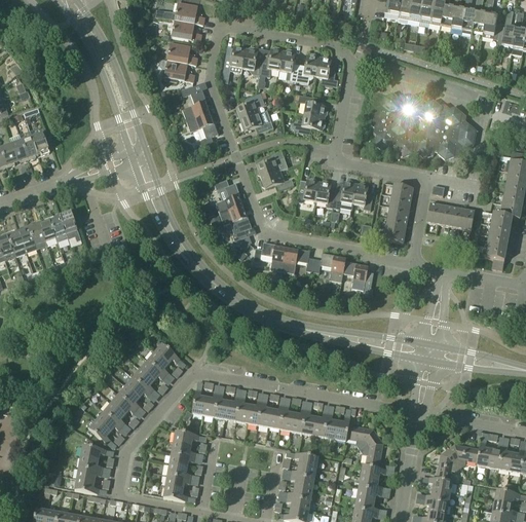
[(386,0),(385,11),(399,14),(402,0),(386,0)]
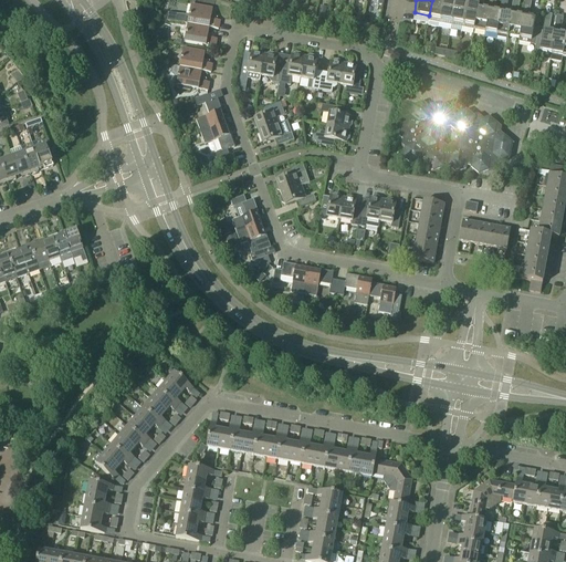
[(432,0),(429,16),(429,20),(440,22),(443,0),(432,0)]
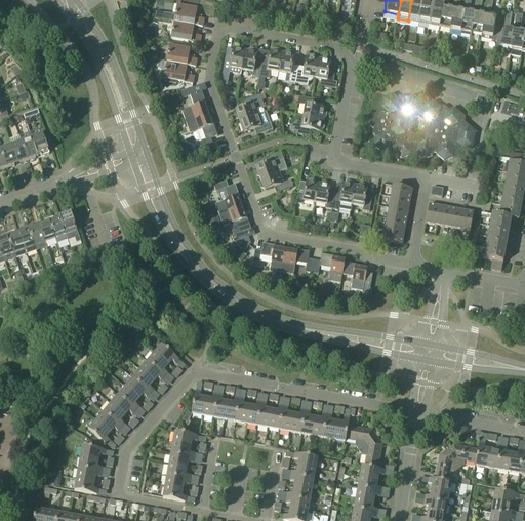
[(411,0),(408,21),(418,22),(422,0),(411,0)]
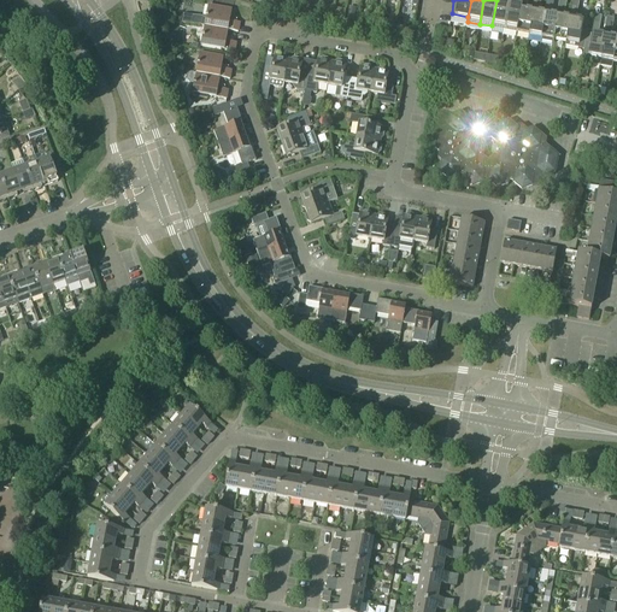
[(497,0),(492,25),(504,28),(509,1),(504,0),(497,0)]
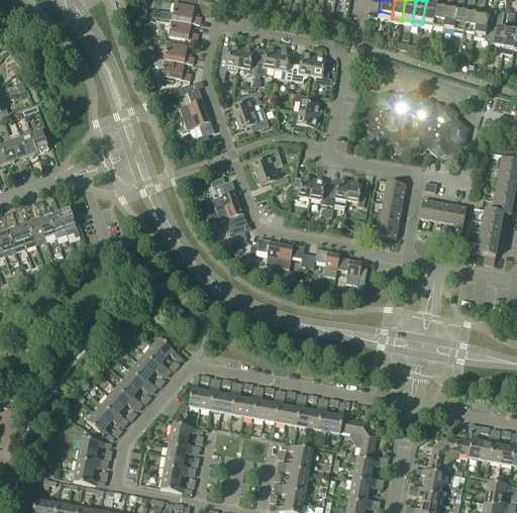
[(426,0),(426,1),(422,23),(432,25),(432,24),(433,24),(437,3),(436,3),(432,2),(433,0),(426,0)]
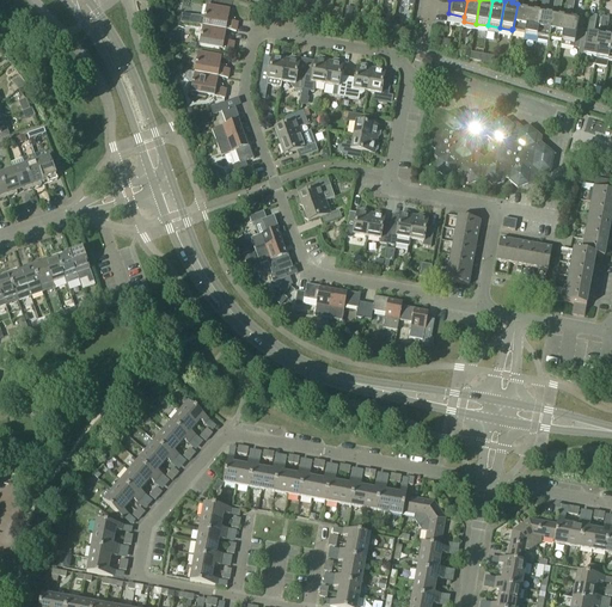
[(524,5),(524,0),(518,0),(516,4),(518,4),(513,29),(525,31),(530,10),(528,10),(524,8),(524,5)]
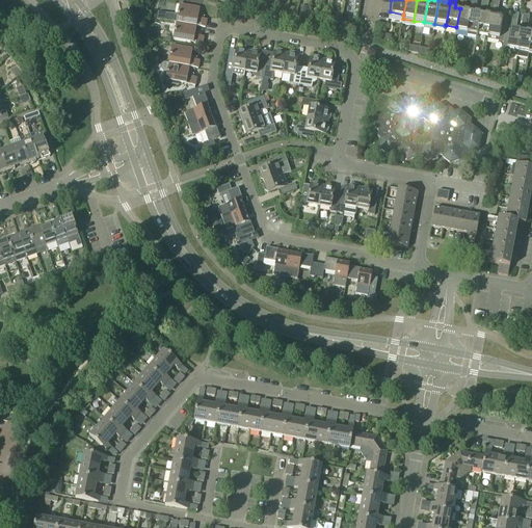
[(467,6),(466,6),(466,1),(460,0),(459,5),(460,5),(459,8),(460,8),(456,27),(456,31),(467,33),(468,29),(471,10),(470,10),(466,9),(467,6)]
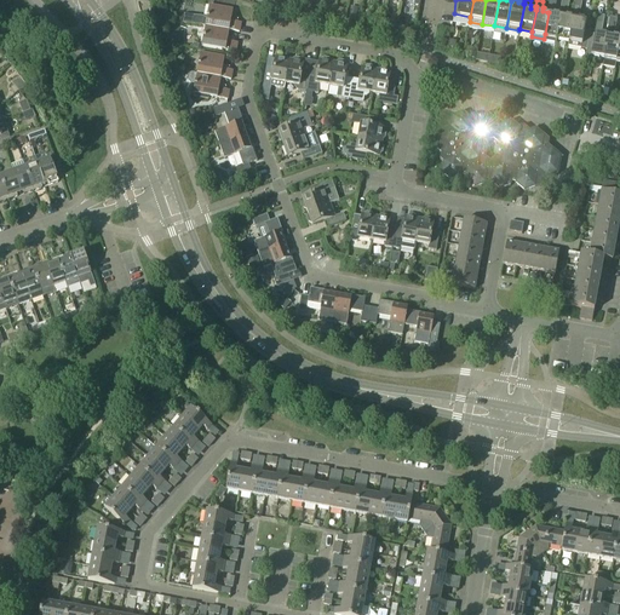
[(233,6),(208,3),(205,23),(229,27),(239,29),(241,19),(230,18),(233,6)]
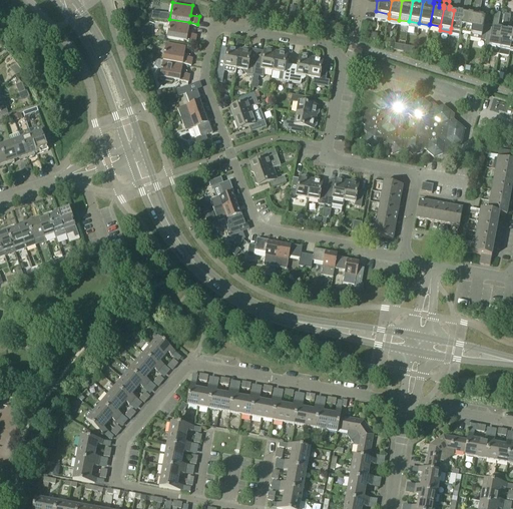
[(460,36),(461,30),(464,12),(460,11),(460,8),(459,8),(460,3),(454,2),(453,7),(454,7),(453,10),(454,10),(451,28),(450,32),(450,34),(460,36)]
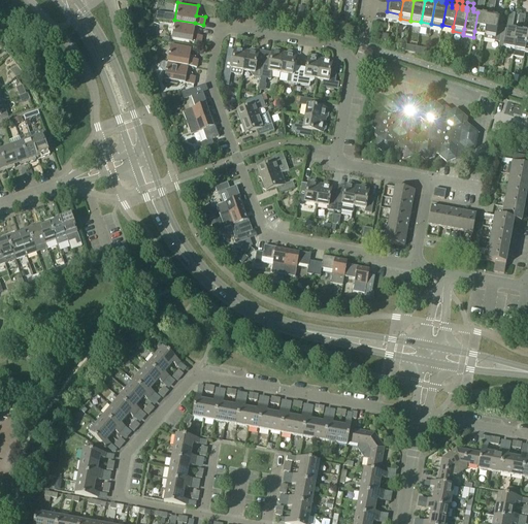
[(484,10),(483,10),(484,5),(477,4),(477,9),(477,12),(474,31),(485,33),(489,14),(488,13),(483,13),(484,10)]
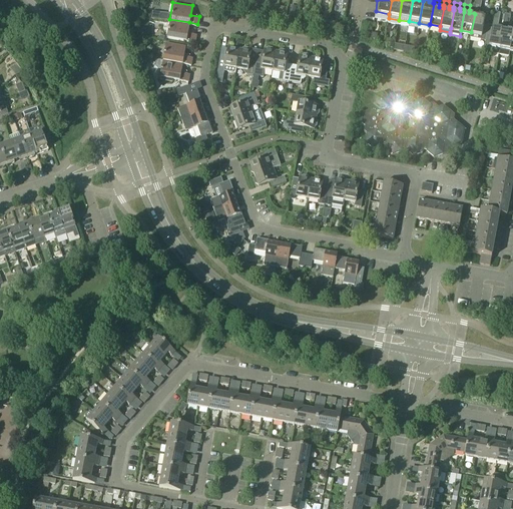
[(474,11),(475,11),(474,13),(475,14),(471,32),(471,35),(485,38),(488,22),(490,14),(479,12),(480,6),(475,5),(474,11)]
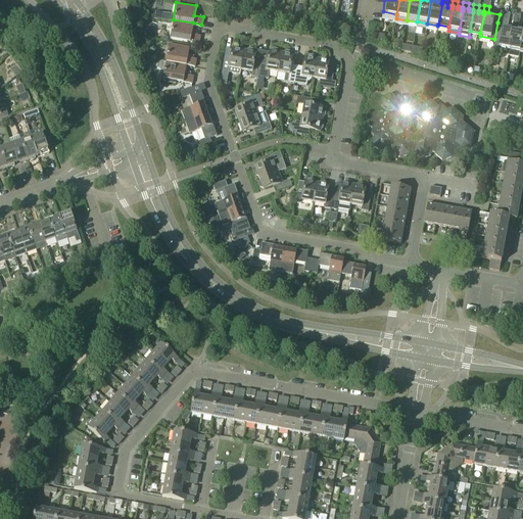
[(497,22),(494,39),(493,45),(498,45),(497,51),(509,53),(510,48),(513,29),(508,28),(509,26),(508,25),(509,20),(503,18),(502,24),(497,22)]
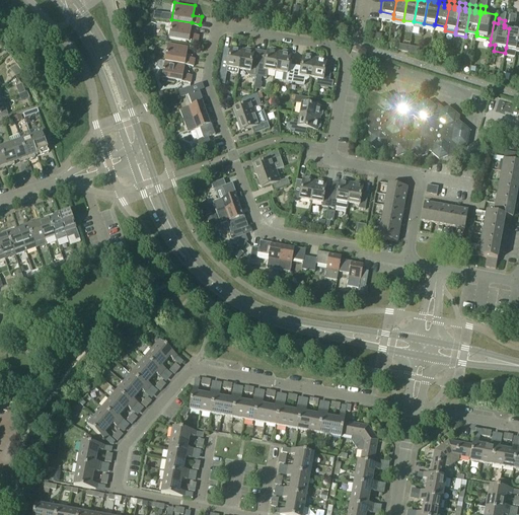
[(515,55),(516,50),(518,34),(518,29),(515,29),(515,27),(514,26),(516,20),(510,18),(509,20),(508,25),(509,25),(509,28),(506,48),(505,53),(515,55)]
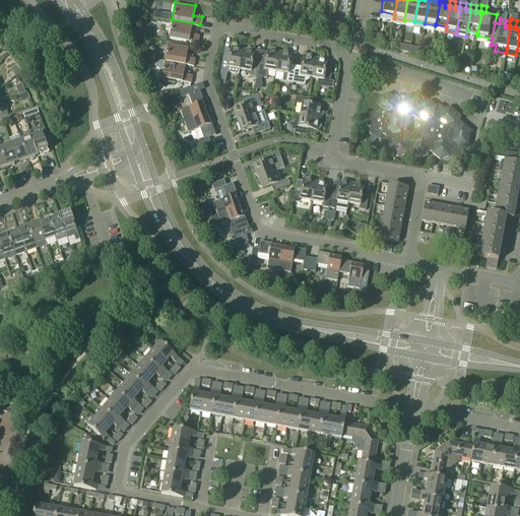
[(190,31),(192,22),(172,19),(169,36),(197,41),(199,34),(190,31)]
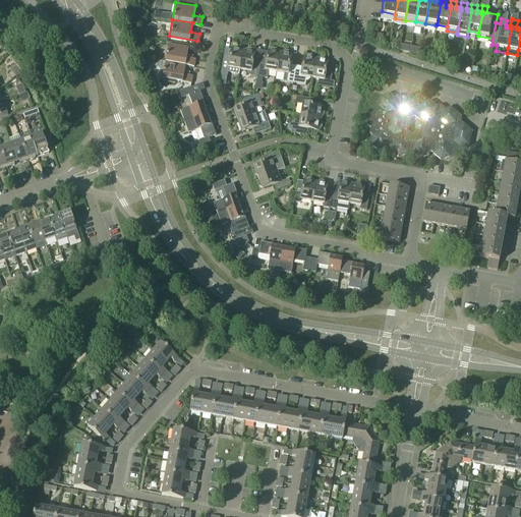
[(188,45),(168,42),(165,59),(185,63),(193,64),(195,56),(186,55),(188,45)]
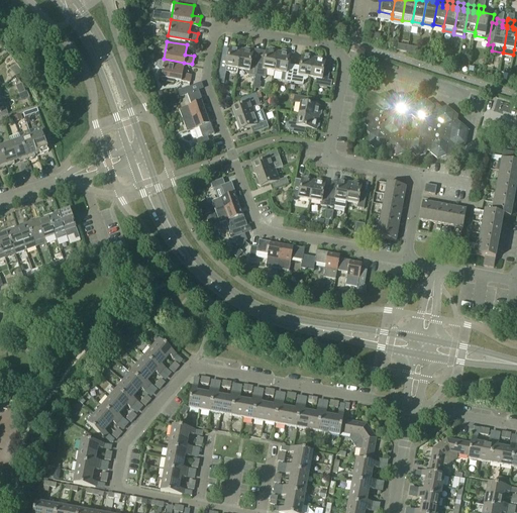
[(218,73),(225,74),(226,69),(236,71),(237,67),(241,46),(229,44),(228,54),(221,53),(218,73)]
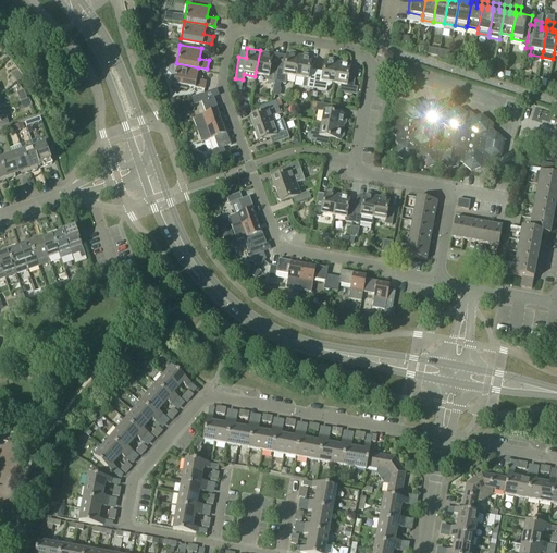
[(274,80),(277,63),(277,61),(271,60),(272,52),(271,52),(269,50),(264,49),(262,51),(260,50),(256,72),(264,73),(263,75),(267,77),(268,77),(274,80)]
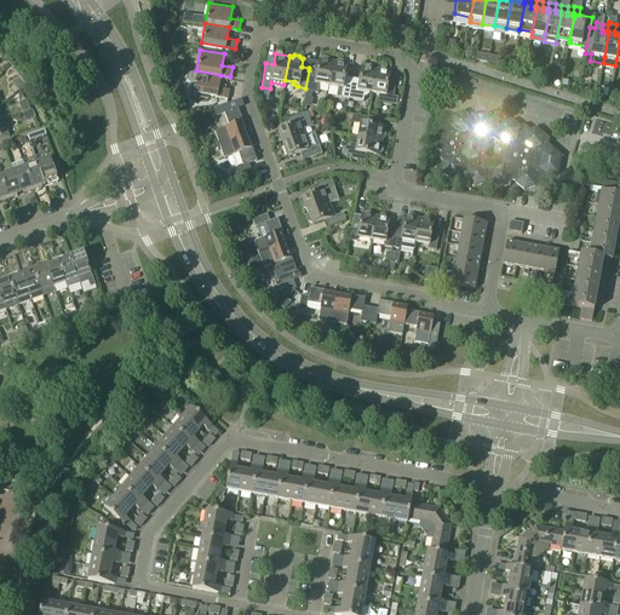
[(319,90),(320,81),(328,82),(333,58),(331,58),(328,56),(323,55),(321,57),(319,56),(316,69),(309,68),(309,70),(305,88),(319,90)]
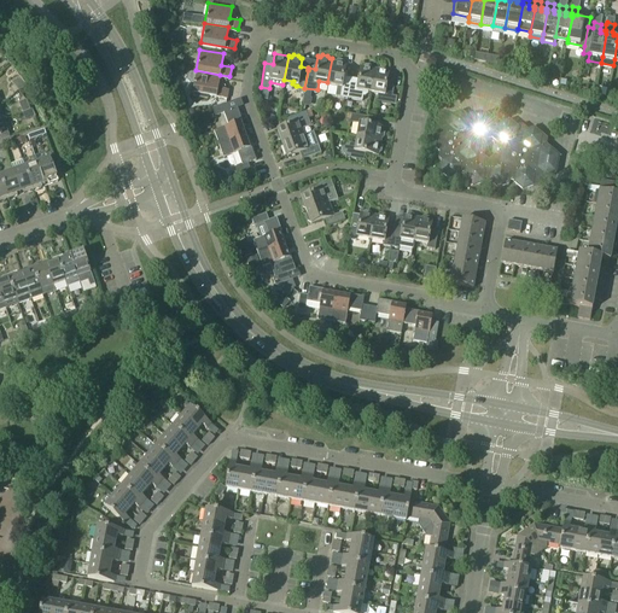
[(343,77),(347,60),(344,60),(342,58),(337,57),(334,59),(332,58),(327,82),(342,85),(339,94),(348,95),(350,79),(343,77)]
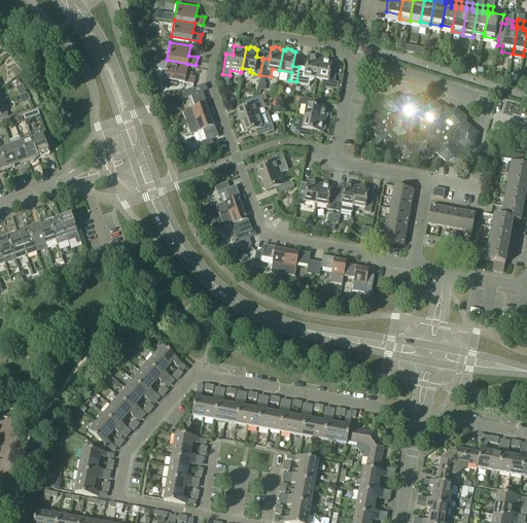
[(309,79),(314,76),(316,76),(320,57),(317,56),(316,54),(312,53),(309,55),(308,55),(305,68),(299,67),(296,81),(309,83),(309,79)]
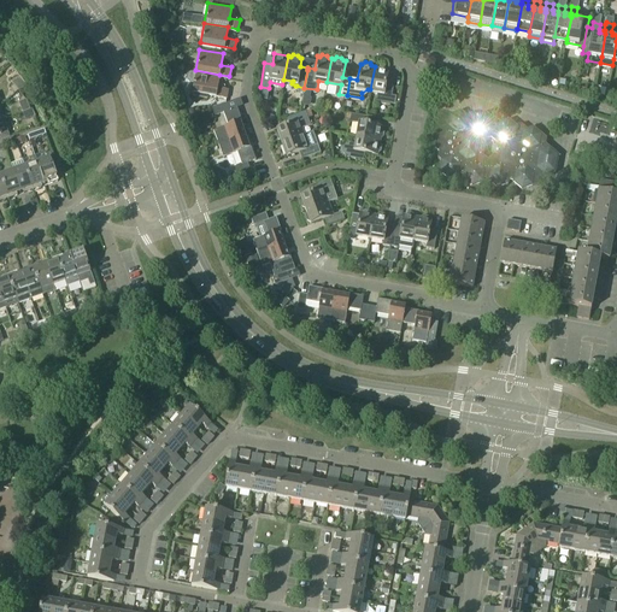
[(377,90),(376,100),(389,103),(393,86),(386,84),(388,69),(386,68),(385,65),(380,65),(377,66),(375,66),(370,89),(377,90)]
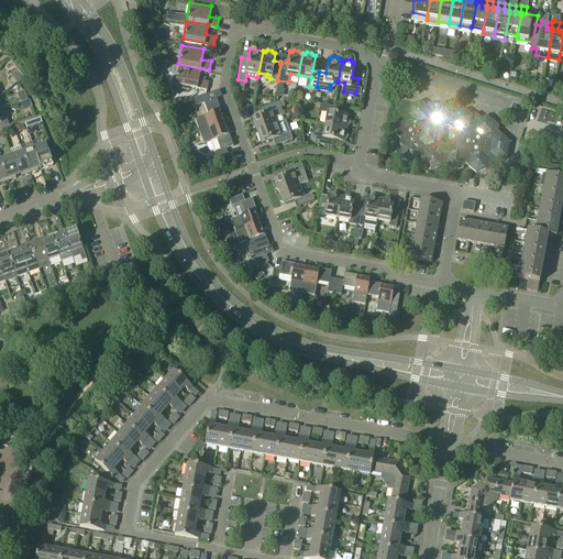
[(198,77),(200,68),(178,64),(178,65),(174,64),(174,65),(173,66),(173,67),(173,68),(172,69),(172,70),(172,72),(173,73),(177,74),(175,85),(189,87),(189,85),(206,88),(208,79),(198,77)]
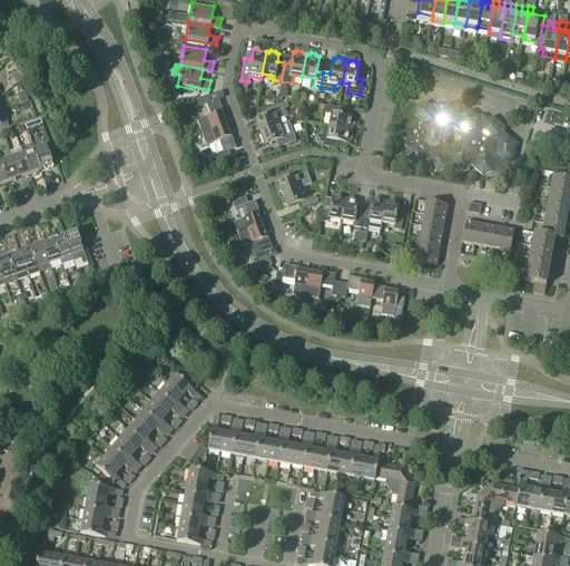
[(11,72),(13,76),(18,81),(25,76),(18,68),(11,72)]
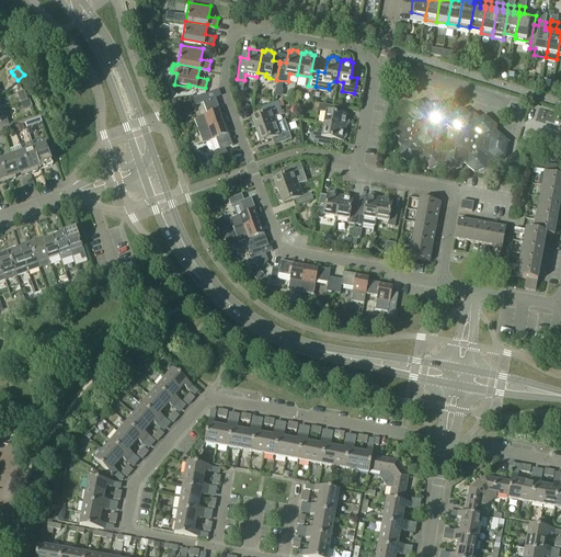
[(20,100),(27,97),(23,87),(15,90),(20,100)]
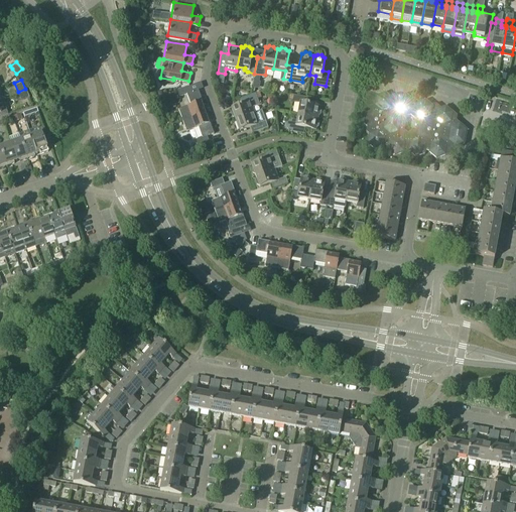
[(202,99),(198,88),(191,90),(189,84),(177,89),(179,95),(186,92),(190,103),(178,107),(182,118),(205,110),(201,100),(202,99)]
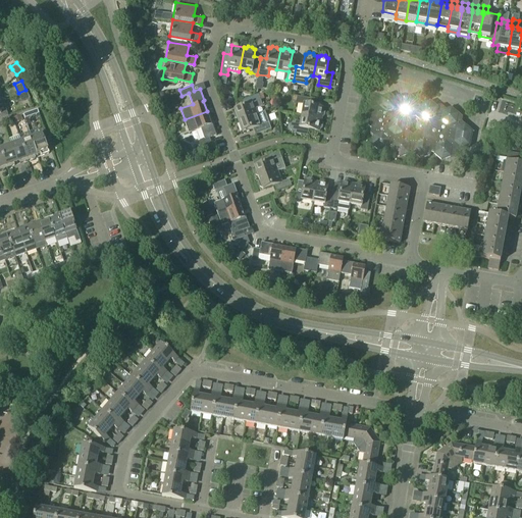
[(257,112),(255,106),(263,103),(258,92),(245,97),(247,103),(233,107),(235,109),(233,111),(235,115),(238,116),(239,119),(257,112)]
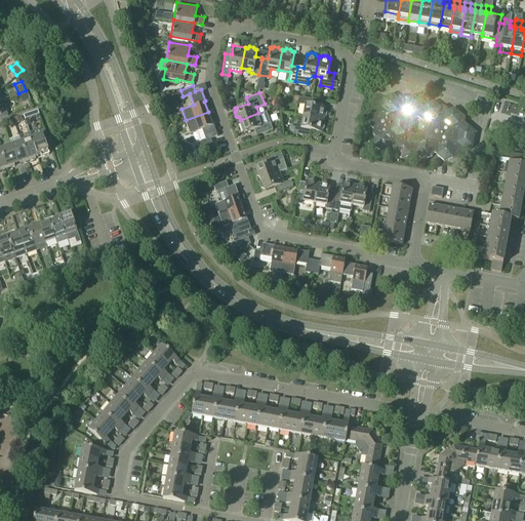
[(371,113),(369,124),(373,127),(372,132),(375,134),(373,144),(381,151),(391,147),(391,146),(395,147),(394,150),(402,157),(411,153),(412,150),(415,151),(415,152),(422,158),(433,155),(433,151),(436,152),(436,153),(444,159),(458,154),(459,150),(465,148),(473,145),(475,130),(471,126),(465,120),(465,116),(453,106),(444,109),(444,112),(440,111),(441,107),(434,99),(423,103),(423,104),(420,104),(420,101),(413,93),(403,96),(402,102),(399,101),(400,98),(392,92),(382,95),(380,105),(377,107),(376,111),(371,113)]
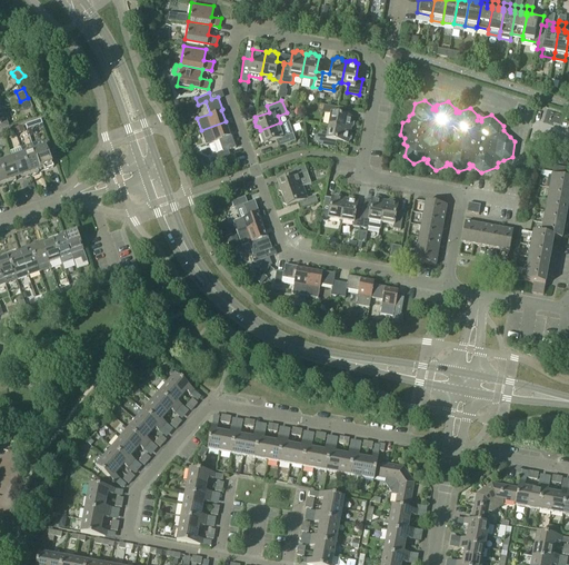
[(322,110),(330,111),(328,124),(350,128),(351,125),(353,124),(353,119),(352,117),(352,115),(338,112),(339,105),(337,105),(323,102),(322,110)]
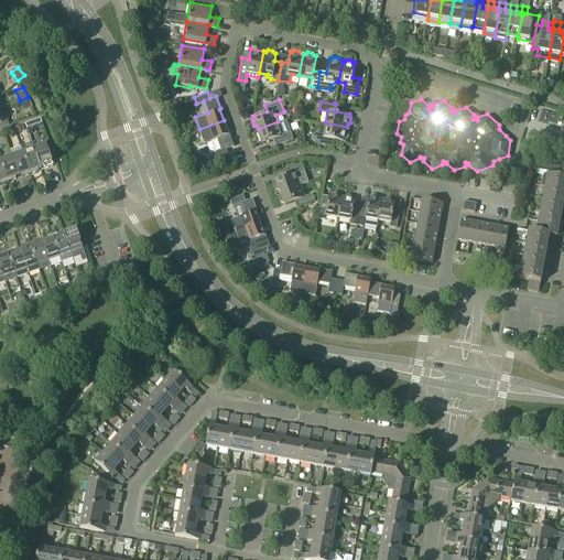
[(242,104),(241,104),(245,111),(245,110),(251,108),(250,105),(245,103),(242,104)]
